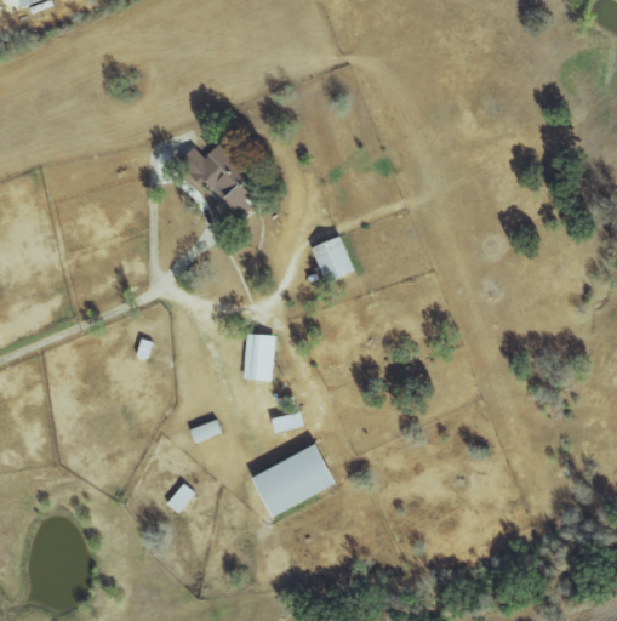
[(178,165),(204,187),(207,184),(239,212),(255,195),(240,182),(250,171),(218,143),(205,159),(193,148),(178,165)]
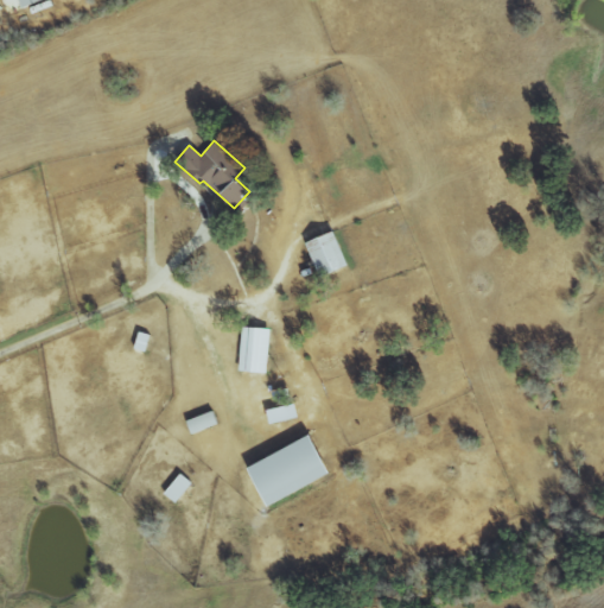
[(319,278),(348,266),(334,230),(305,242),(319,278)]
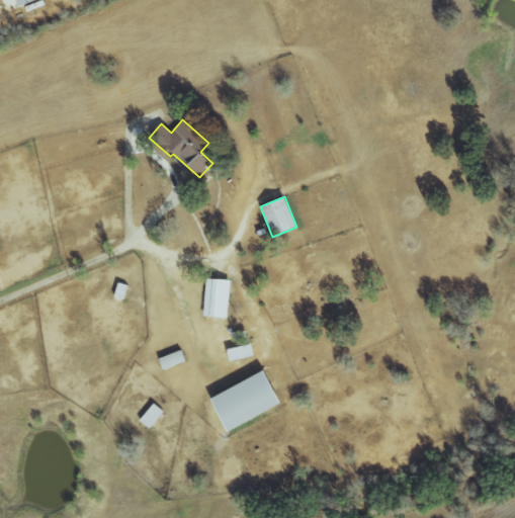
[(229,279),(204,278),(203,316),(228,318),(229,279)]
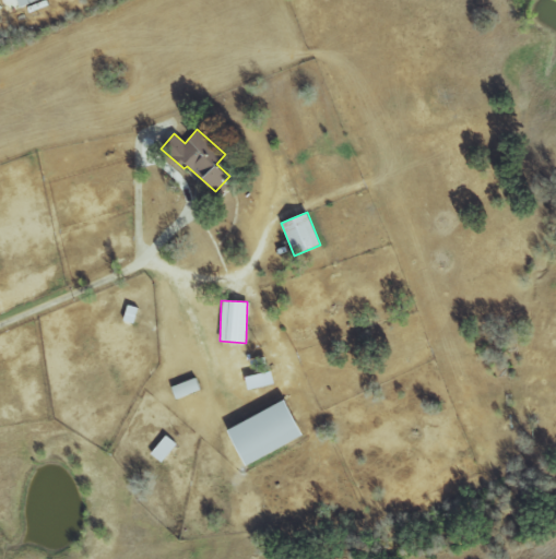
[(137,308),(127,305),(122,321),(132,324),(137,308)]
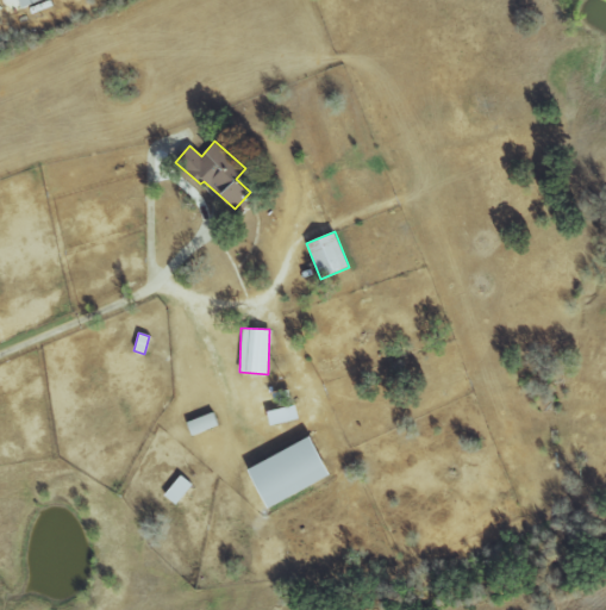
[(270,425),(299,419),(297,405),(268,411),(270,425)]
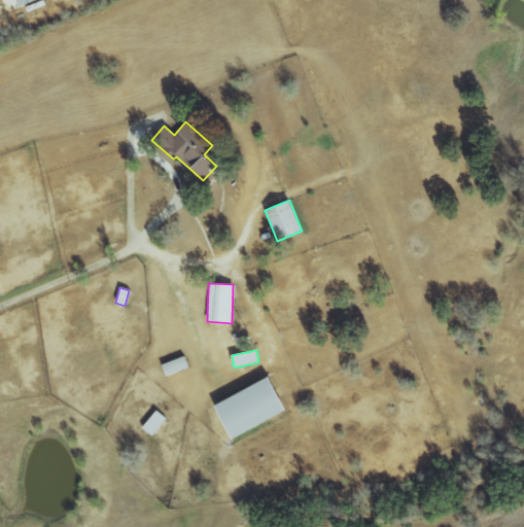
[(161,364),(165,377),(188,367),(184,355),(161,364)]
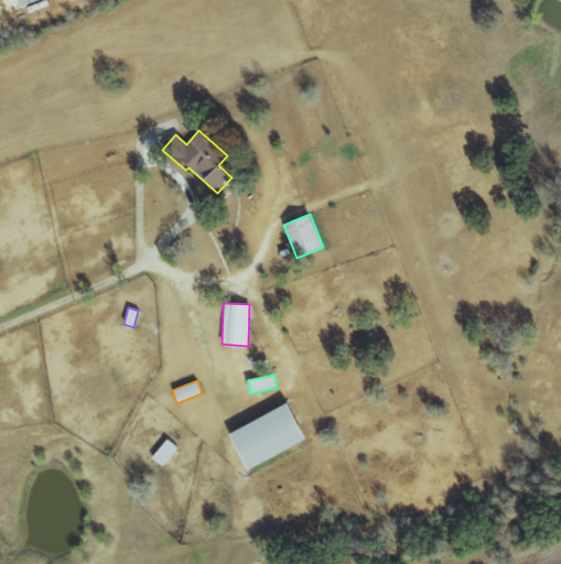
[(230,433),(249,469),(309,441),(290,403),(230,433)]
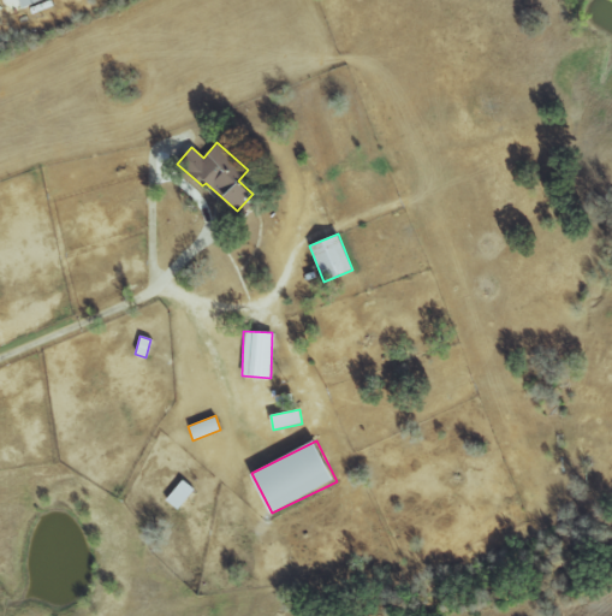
[(165,501),(177,509),(194,489),(182,480),(165,501)]
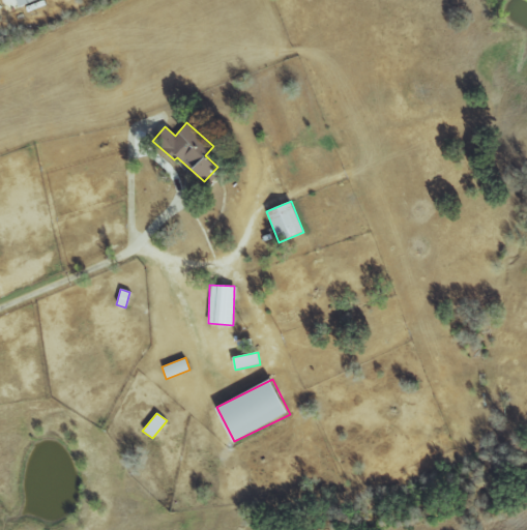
All buildings are outlined.
